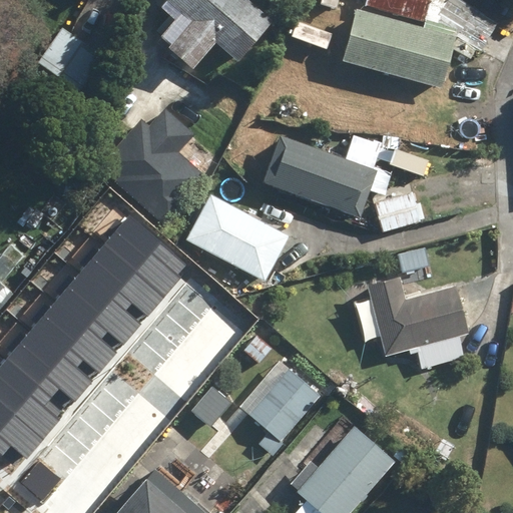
[(162,0),(189,24),(165,50),(189,71),(215,43),(237,63),(274,24),(245,0),(162,0)]
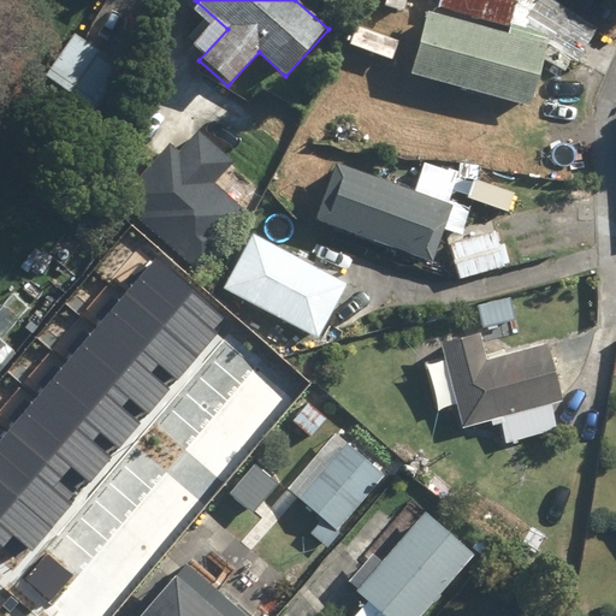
[(515,0),(437,0),(436,7),(509,27),(515,0)]
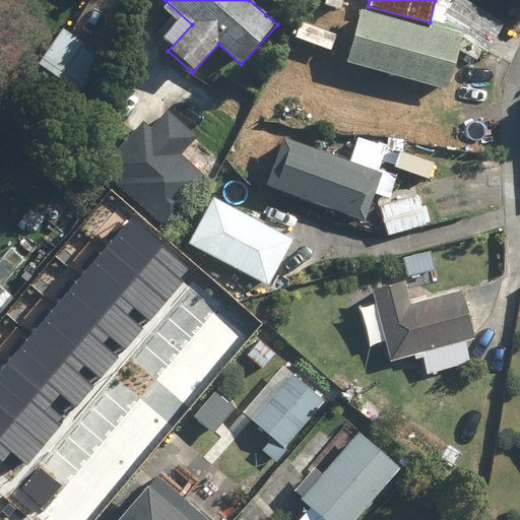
[(429,29),(360,9),(345,61),(446,90),(463,30),(432,20),(429,29)]
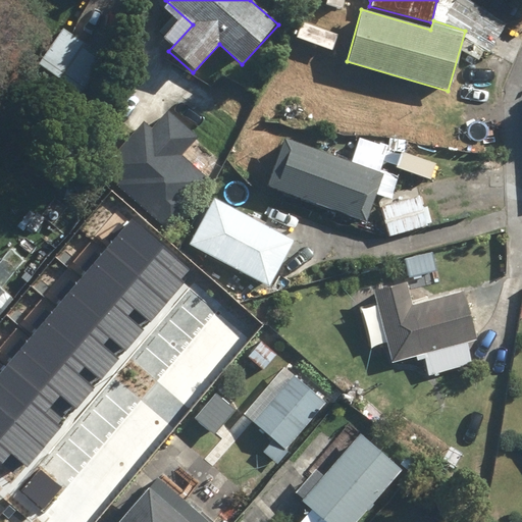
[(61,30),(37,64),(80,95),(104,59),(61,30)]
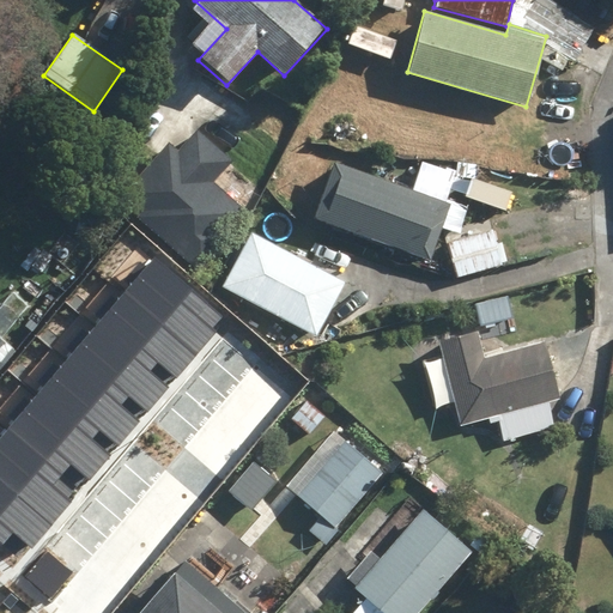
[(231,162),(196,131),(176,153),(167,145),(123,194),(143,211),(135,219),(200,277),(232,240),(226,234),(246,212),(212,182),(231,162)]
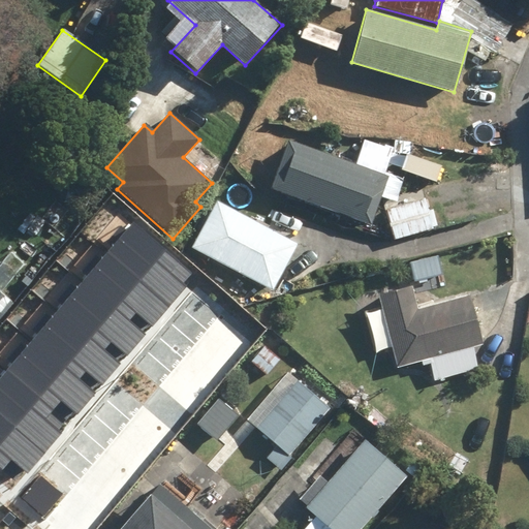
[(390,178),(286,141),(269,189),(372,226),(390,178)]
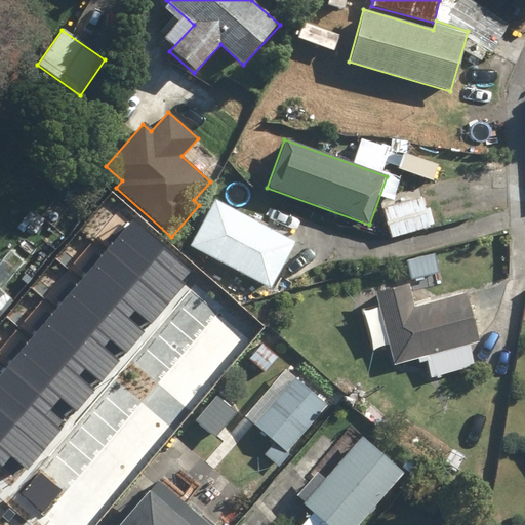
[(379,213),(387,239),(435,226),(428,199),(379,213)]
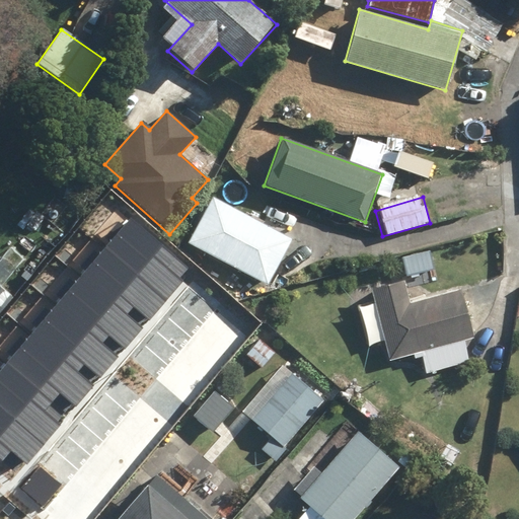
[(291,240),(211,199),(187,245),(267,286),(291,240)]
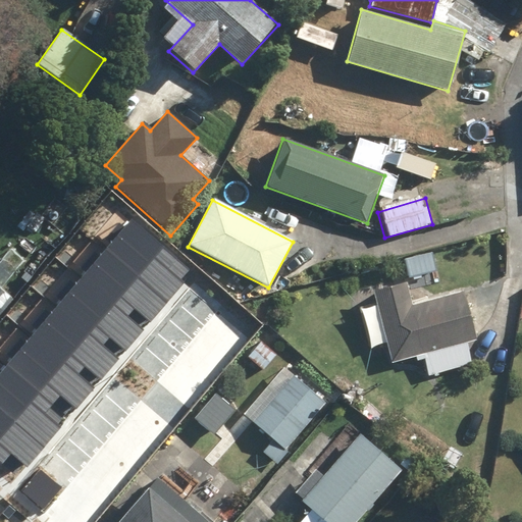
[(465,342),(480,337),(468,289),(410,304),(404,282),(372,291),(389,360),(417,353),(424,380),(472,369),(465,342)]
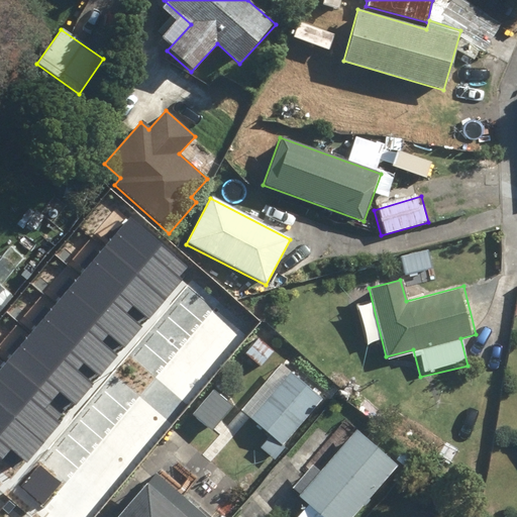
[(0,382),(12,369),(0,357),(0,382)]
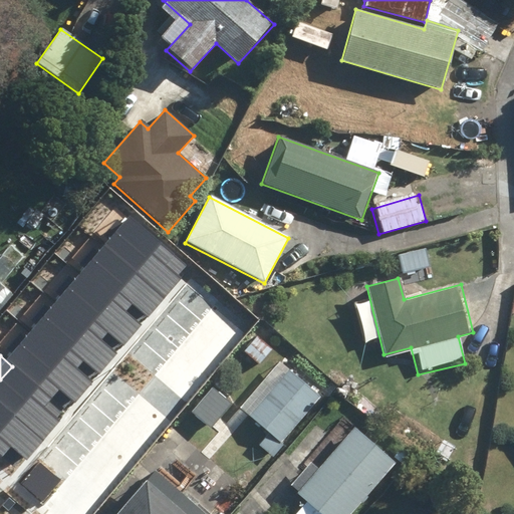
[(320,399),(278,364),(241,409),(269,432),(258,445),(272,457),(320,399)]
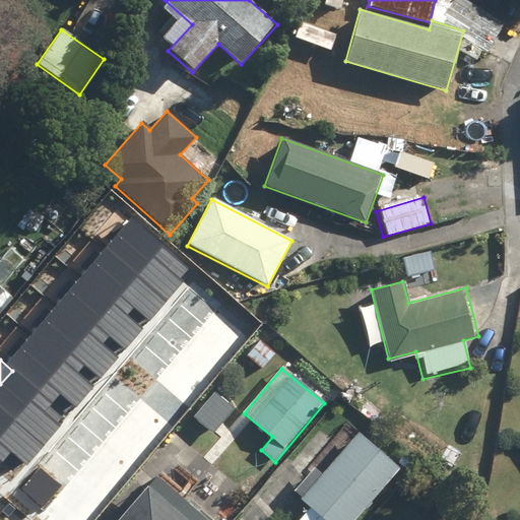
[(354,519),(397,469),(355,435),(322,474),(314,467),(294,492),(301,498),(299,501),(309,509),(299,519),(354,519)]
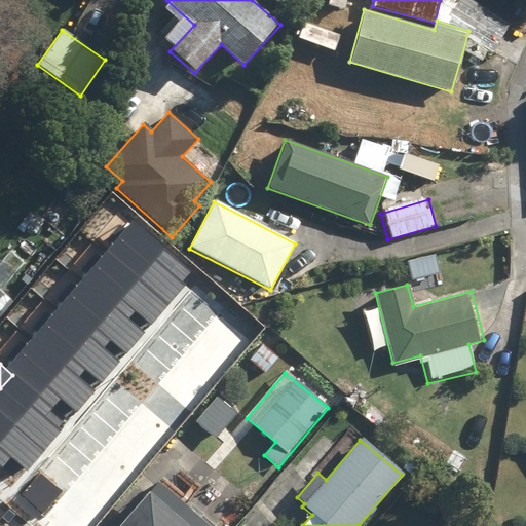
[(89,468),(67,495),(95,519),(117,492),(89,468)]
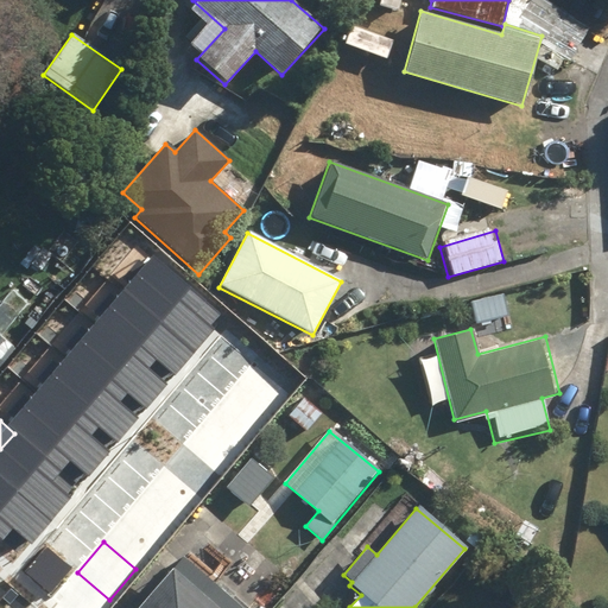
[(49,580),(24,558),(0,586),(0,607),(101,607),(103,606),(74,581),(49,607),(25,607),(49,580)]
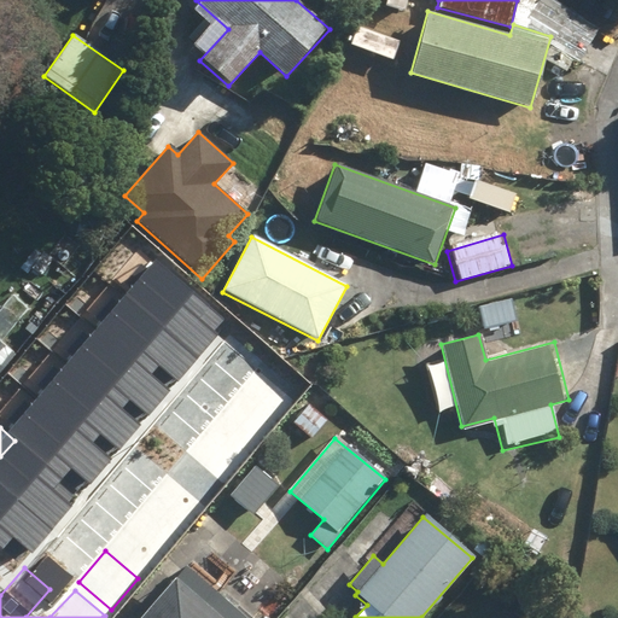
[(216,617),(173,581),(140,617),(216,617)]
